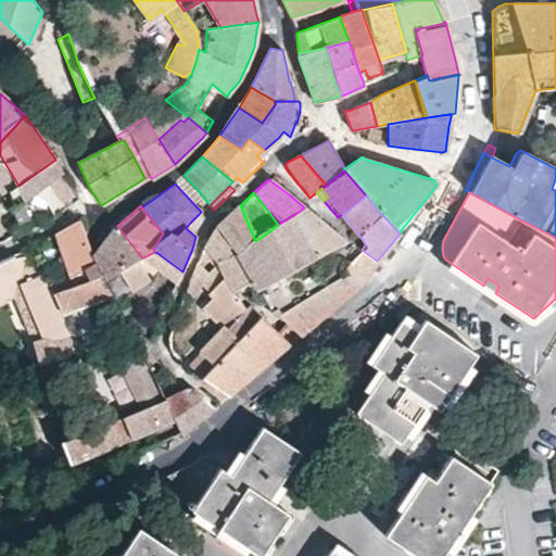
[(240,205),(216,226),(236,253),(237,254),(255,241),(250,228),(240,205)]
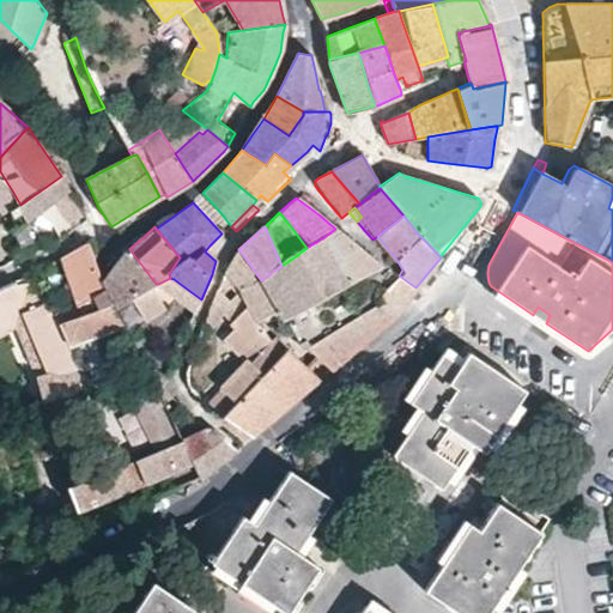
[(325,242),(337,260),(350,284),(380,267),(380,265),(346,237),(335,229),(322,238),(325,242)]
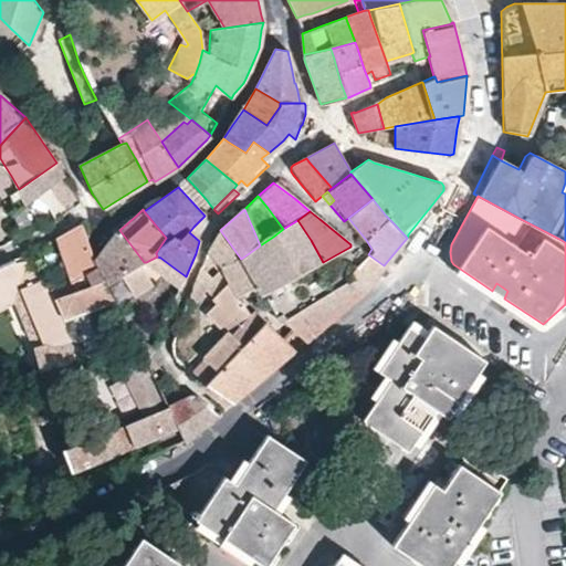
[(273,237),(274,241),(297,276),(300,280),(322,268),(325,264),(323,262),(311,240),(300,223),(297,220),(283,229),(273,237)]
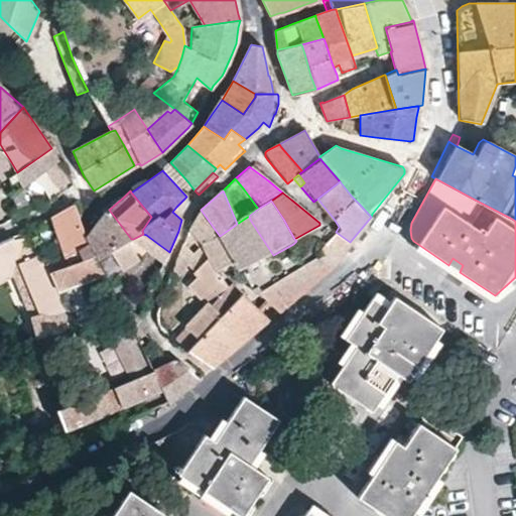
[(52,216),(55,225),(60,239),(65,249),(69,257),(78,250),(87,243),(85,239),(73,204),(52,216)]
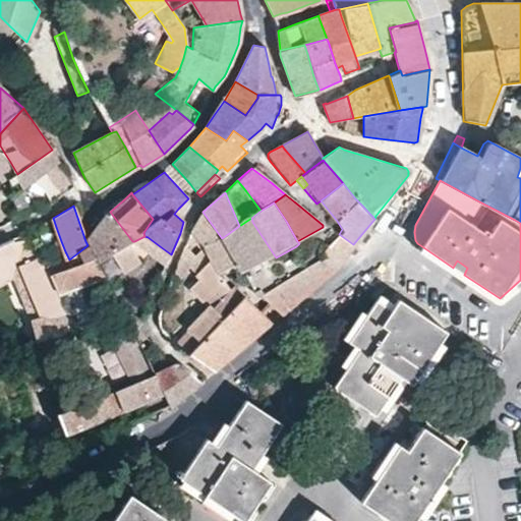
[(97,257),(99,262),(111,254),(128,244),(132,241),(110,212),(106,216),(90,236),(85,241),(88,245),(78,252),(83,263),(97,257)]
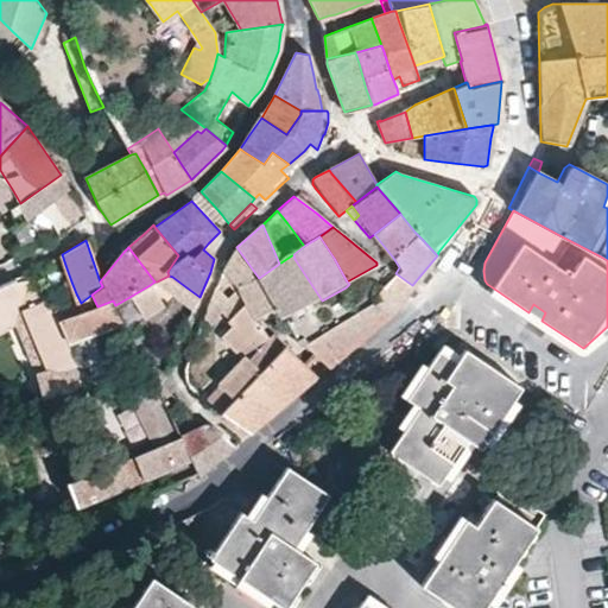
[(229,279),(239,289),(258,277),(236,247),(234,249),(222,271),(229,279)]
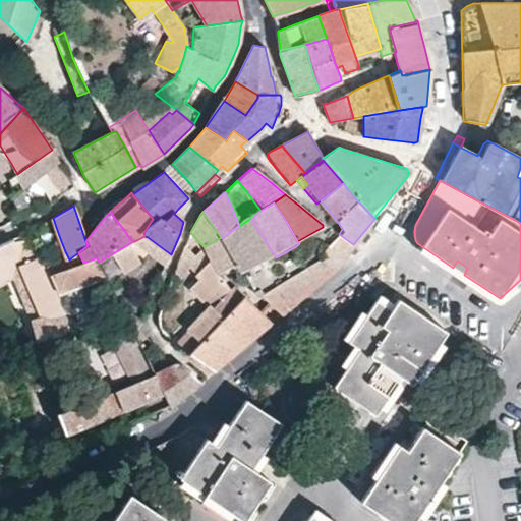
[(237,264),(242,272),(274,254),(252,222),(251,218),(239,226),(222,238),(237,264)]
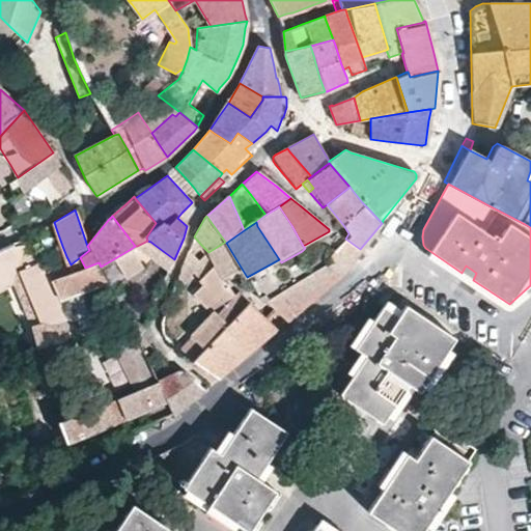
[(285,318),(298,309),(328,283),(344,270),(360,249),(345,239),(331,254),(331,259),(295,281),(280,290),(268,298),(264,301),(285,318)]
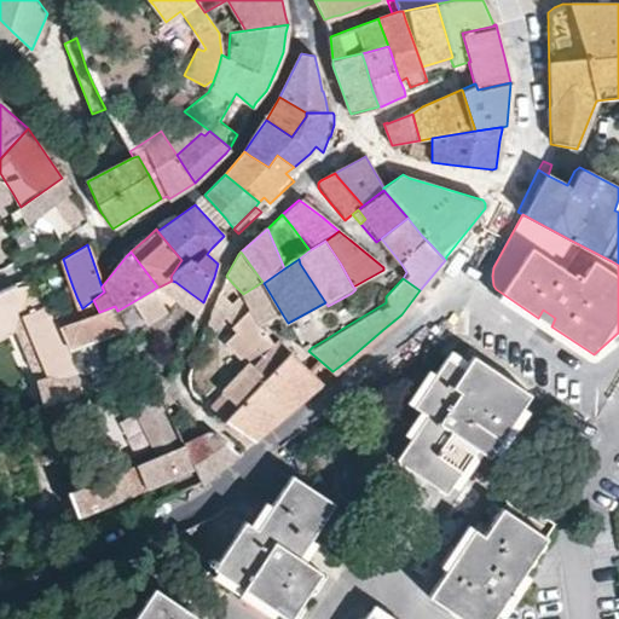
[(25,279),(0,290),(0,331),(11,327),(10,323),(19,319),(24,331),(27,339),(33,353),(41,372),(44,380),(38,382),(44,406),(82,395),(84,386),(69,347),(59,327),(56,319),(42,293),(33,284),(25,283),(25,279)]
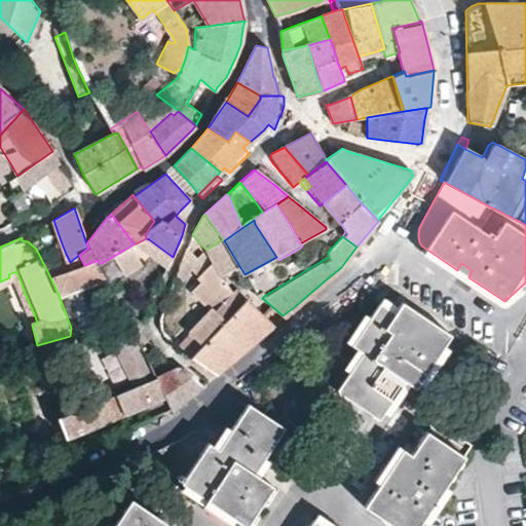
[(134,243),(137,245),(160,263),(167,267),(173,257),(161,249),(149,239),(146,238),(136,243),(134,243)]
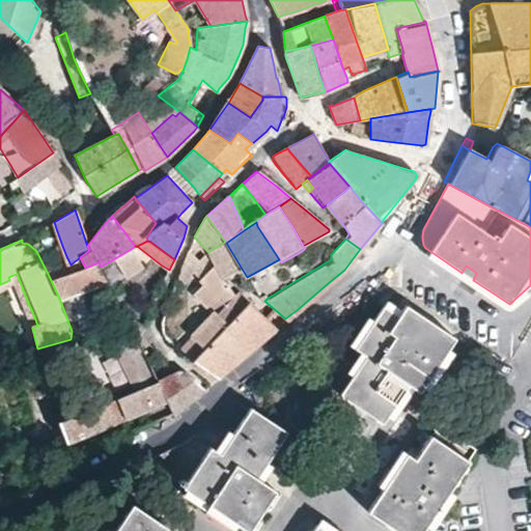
[(202,283),(193,294),(213,312),(190,335),(192,337),(182,348),(184,351),(193,359),(248,302),(238,292),(235,295),(223,279),(229,276),(242,269),(226,243),(225,242),(208,252),(215,264),(199,279),(202,283)]
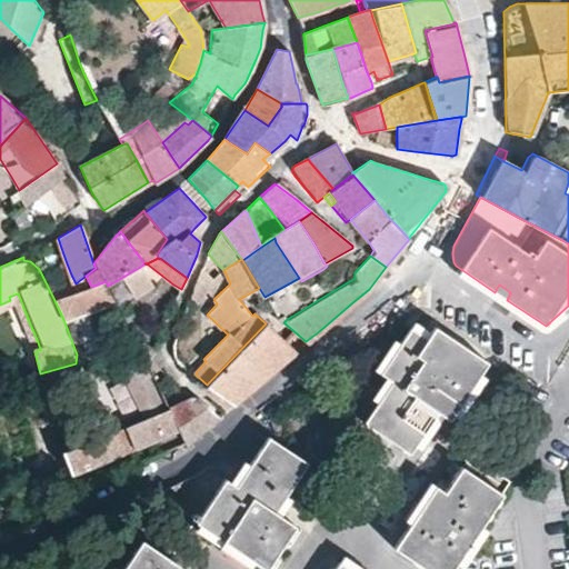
[(151,288),(140,267),(121,278),(132,298),(151,288)]
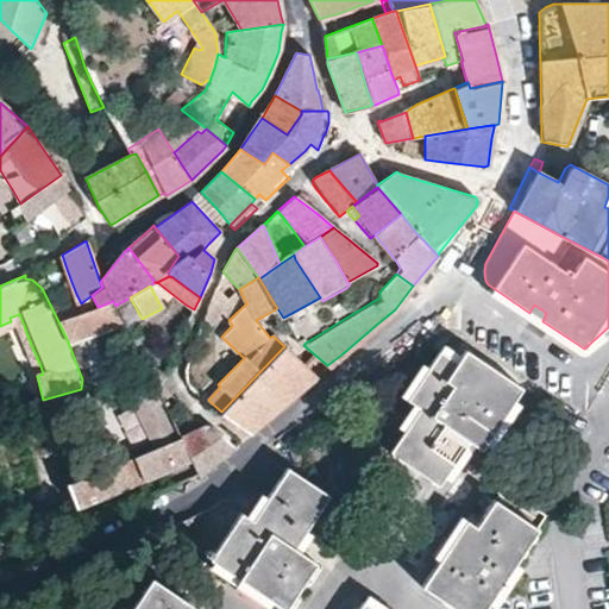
[(98,307),(92,295),(81,303),(82,309),(83,311),(98,307)]
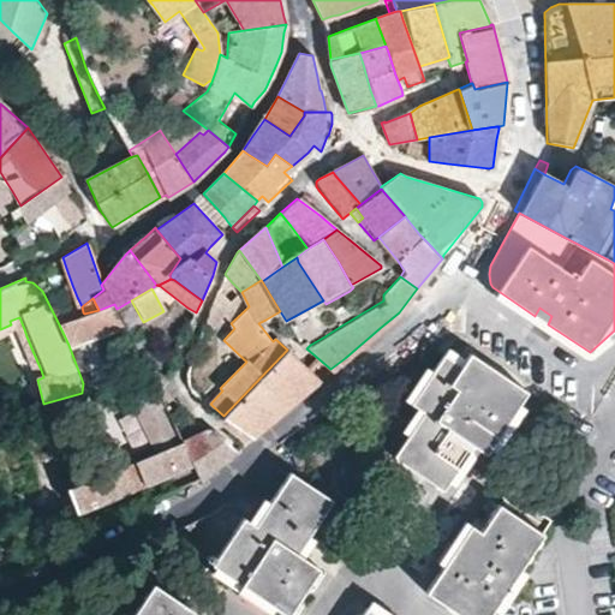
[(69,345),(78,341),(111,329),(119,327),(124,324),(117,309),(114,304),(99,310),(84,314),(66,322),(59,324),(69,345)]
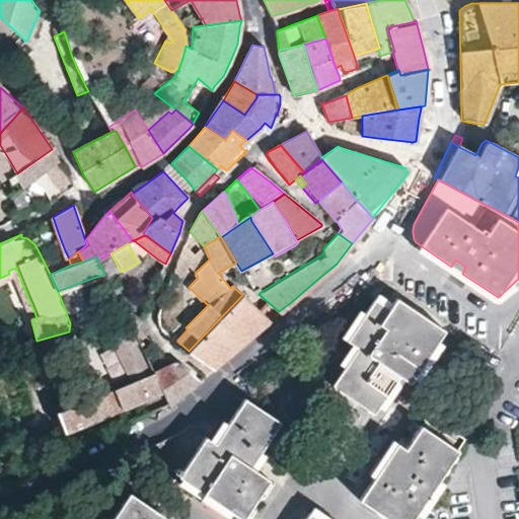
[(47,268),(50,274),(56,272),(54,265),(47,268)]
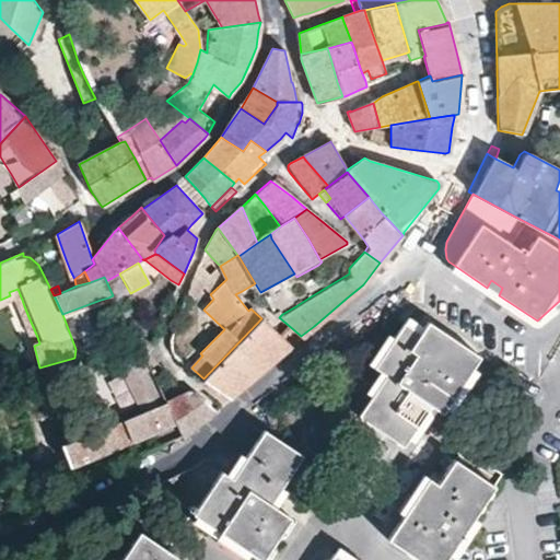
[(37,337),(30,319),(24,306),(22,300),(18,289),(9,292),(13,300),(13,301),(22,322),(33,346),(34,346),(39,343),(37,337)]
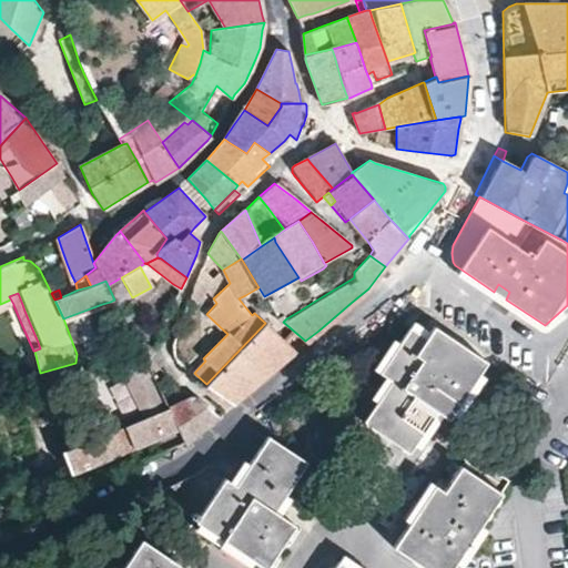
[(0,304),(0,311),(13,305),(13,304),(9,296),(10,300),(0,304)]
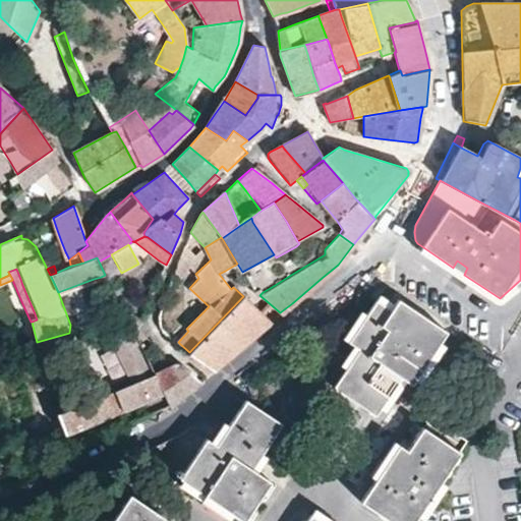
[(114,307),(118,305),(107,281),(103,282),(100,283),(103,290),(105,296),(111,309),(114,307)]
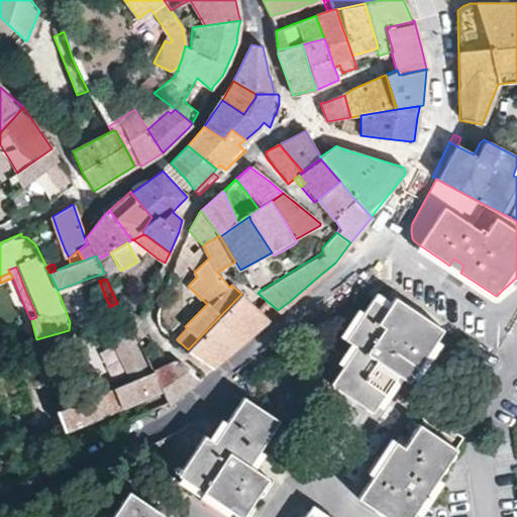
[(252,289),(254,294),(257,293),(261,290),(257,286),(252,289)]
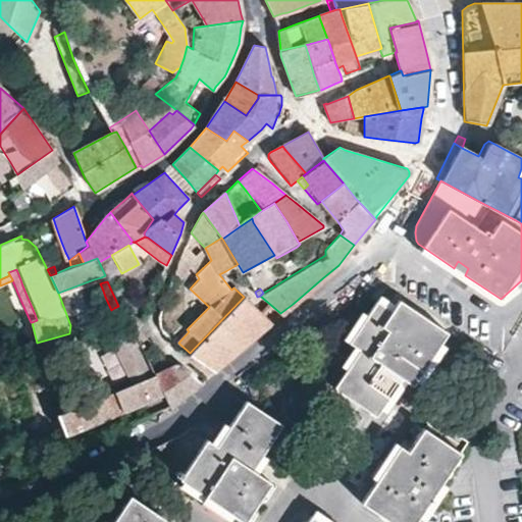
[(195,360),(212,372),(243,347),(254,336),(271,322),(249,301),(244,297),(190,353),(187,355),(195,360)]
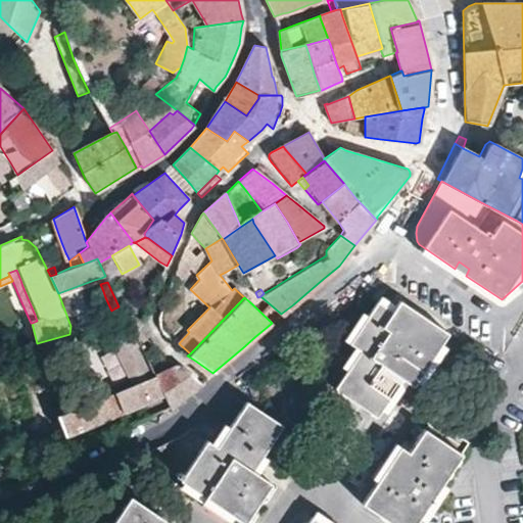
[(369,314),(349,342),(360,350),(354,358),(343,374),(334,388),(370,412),(377,416),(382,409),(387,400),(390,396),(383,392),(395,375),(402,378),(413,385),(429,361),(448,332),(403,302),(400,299),(393,310),(377,300),(369,314)]
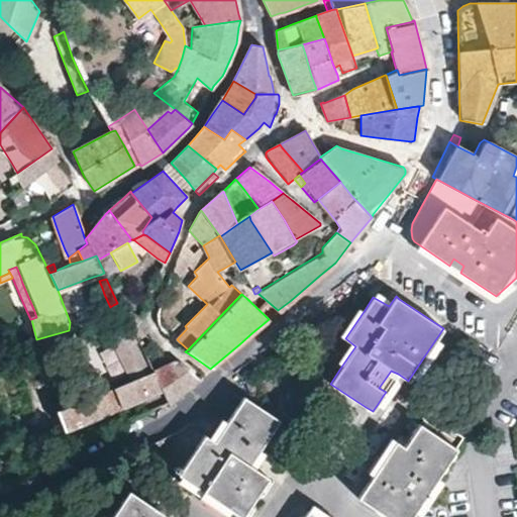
[(149,373),(127,325),(106,335),(127,382),(149,373)]
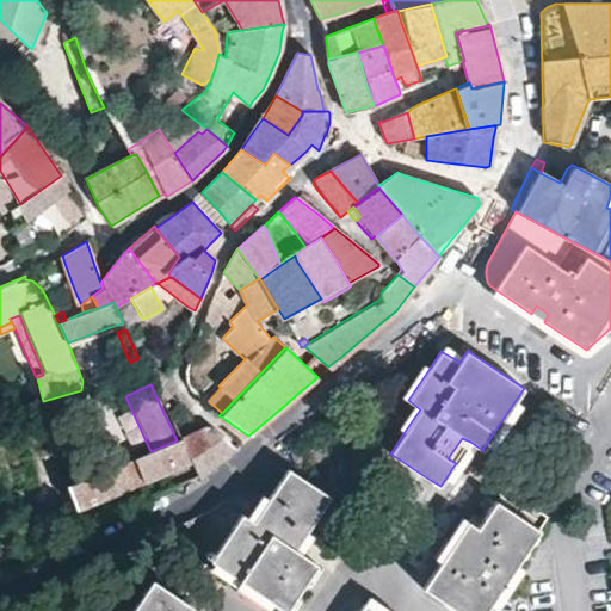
[(198,476),(202,475),(223,457),(234,448),(218,434),(214,430),(210,429),(208,429),(205,429),(197,431),(179,439),(190,461),(198,476)]
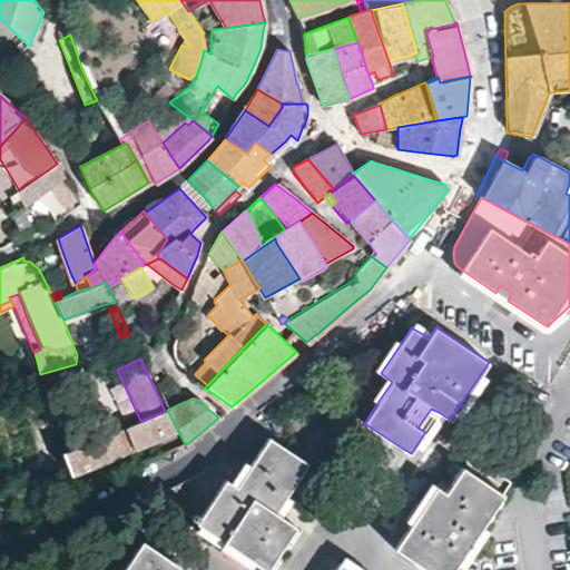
[(439,412),(431,409),(418,428),(425,432),(439,412)]
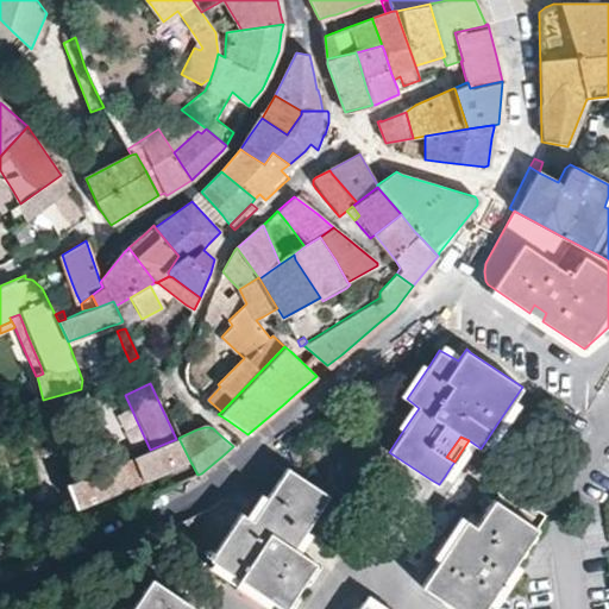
[(150,450),(145,451),(98,471),(79,478),(67,483),(75,507),(77,506),(101,496),(155,473),(189,459),(179,438),(176,439),(150,450)]
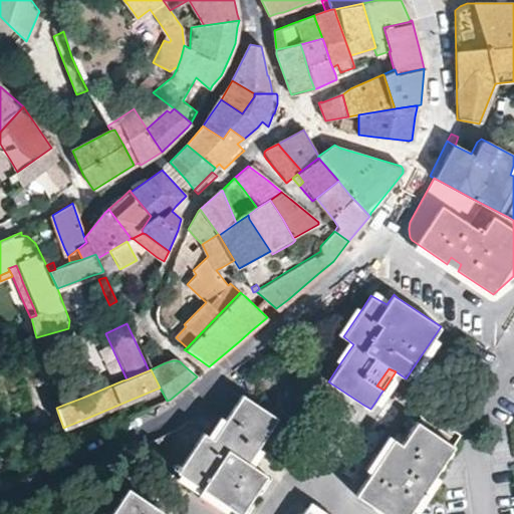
[(241,513),(267,474),(249,462),(252,459),(278,418),(243,395),(213,438),(203,432),(198,441),(183,463),(181,466),(177,463),(176,465),(175,464),(173,467),(178,470),(177,472),(240,513),(241,513)]
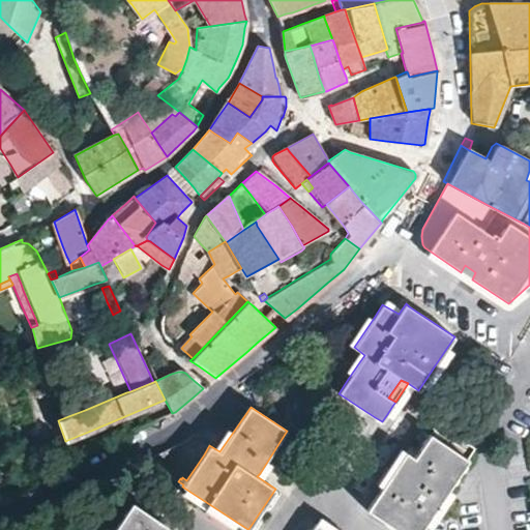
[(414,457),(404,474),(394,469),(383,486),(367,509),(398,529),(420,529),(425,523),(432,527),(452,495),(453,493),(448,490),(469,460),(445,443),(448,438),(435,430),(432,435),(430,434),(414,457)]
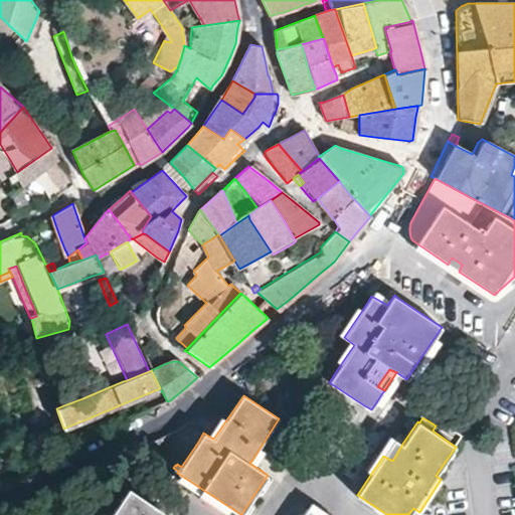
[(187,422),(185,425),(141,448),(142,449),(157,459),(177,473),(178,471),(173,468),(175,465),(176,466),(177,464),(181,467),(183,464),(198,442),(203,433),(190,423),(189,421),(187,422)]
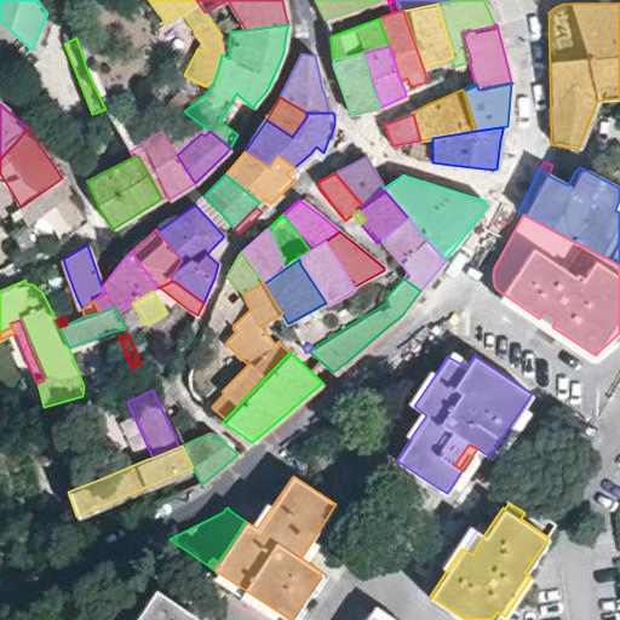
[(461,549),(472,555),(484,534),(475,528),(461,549)]
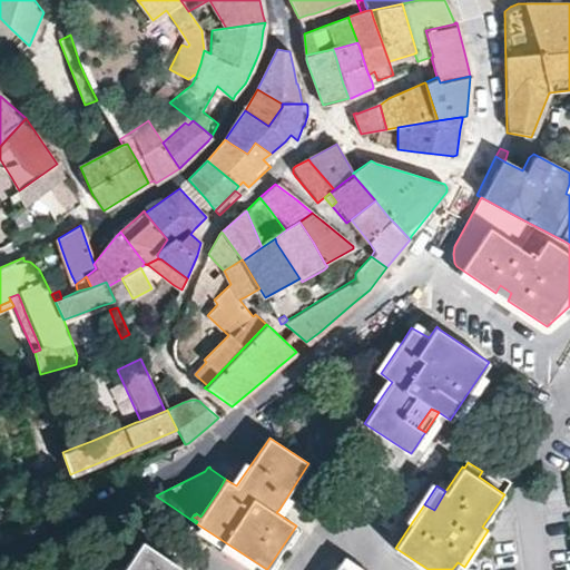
[(121,569),(169,569),(166,567),(170,559),(141,540),(121,569)]
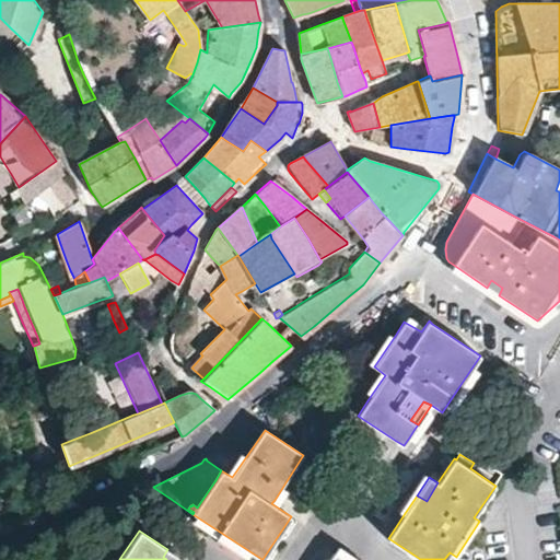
[(179,559),(181,559),(167,549),(163,557),(166,559),(179,559)]
